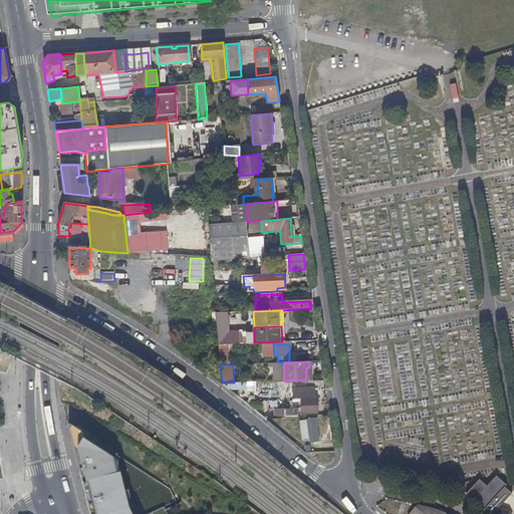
[(292,388),(292,399),(296,399),(314,398),(313,388),(292,388)]
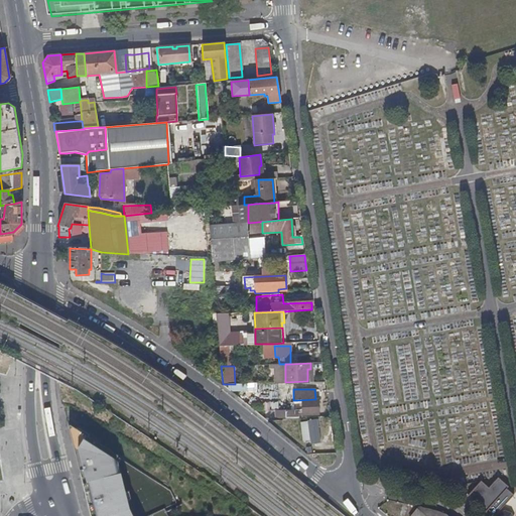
[(318,414),(317,399),(315,399),(297,400),(298,415),(318,414)]
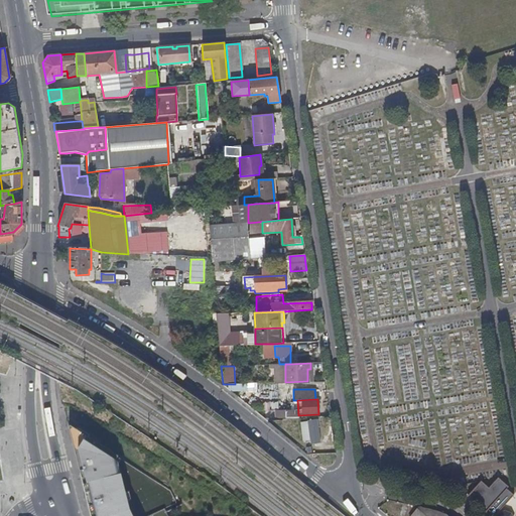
[(271,411),(271,418),(282,418),(294,417),(294,414),(290,414),(290,410),(271,411)]
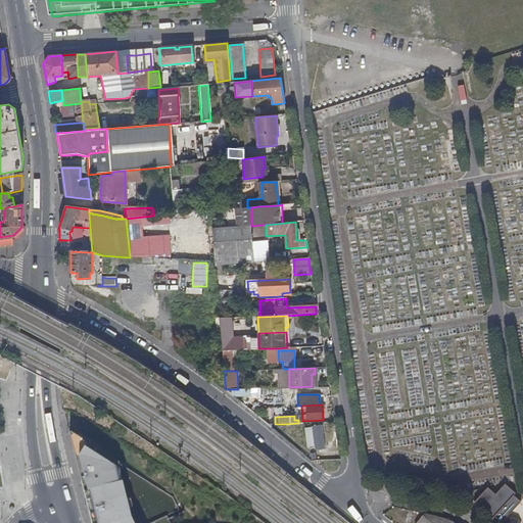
[(331,429),(330,422),(298,423),(286,424),(287,431),(331,429)]
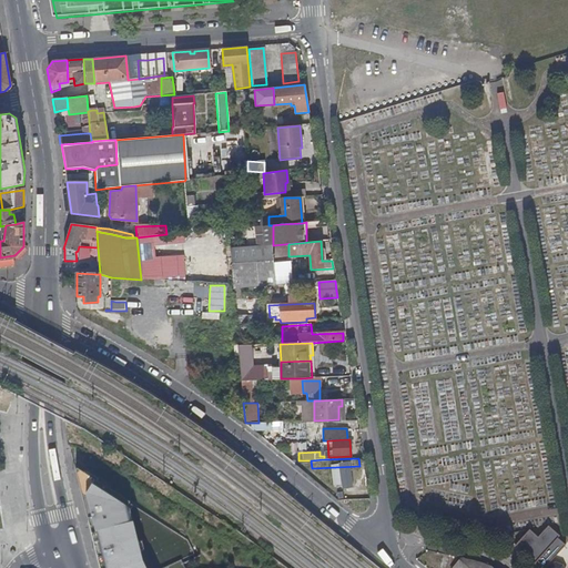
[(91,480),(74,472),(93,533),(105,567),(144,567),(131,525),(123,507),(90,486),(91,480)]
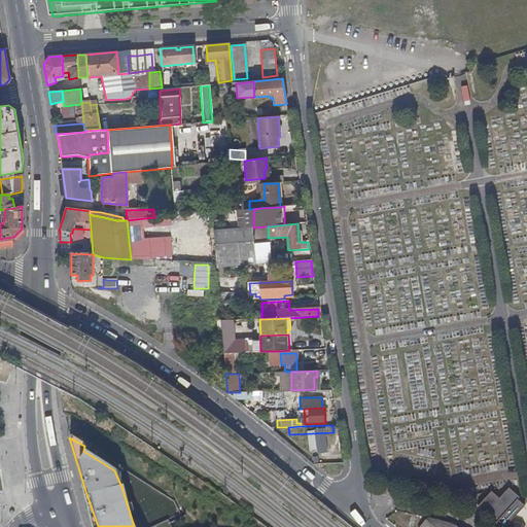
[(500,514),(484,497),(476,505),(498,526),(504,526),(508,523),(499,514),(500,514)]
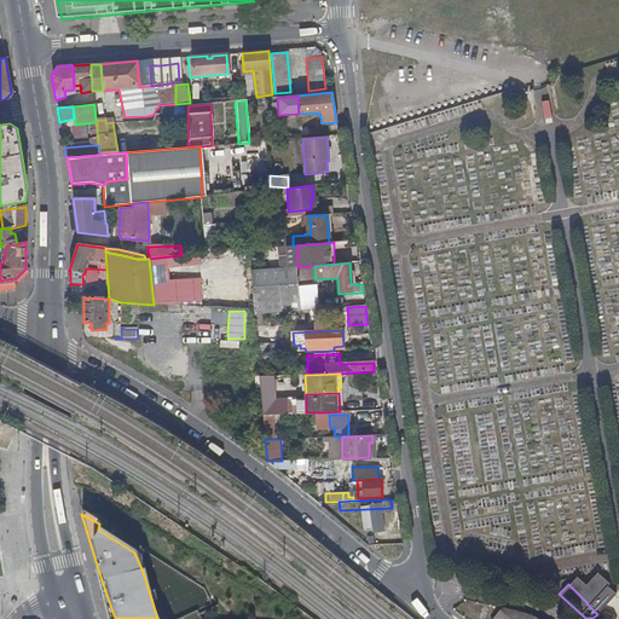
[(520,613),(503,608),(493,618),(537,618),(534,617),(520,613)]
